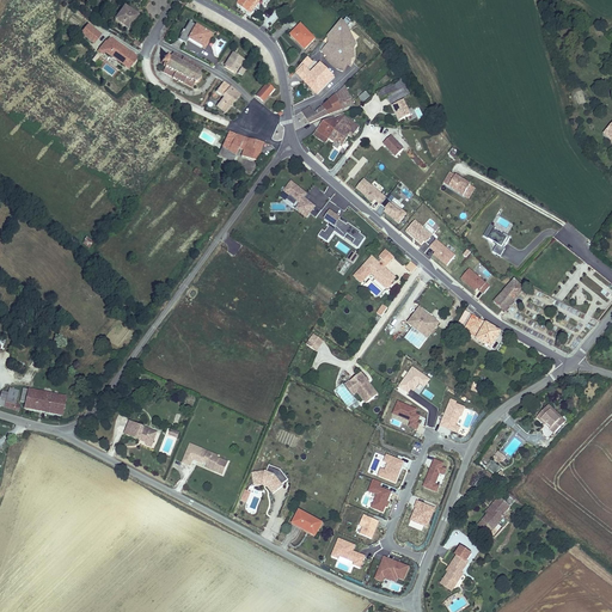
[(239,0),(238,2),(251,13),(262,0),(265,0),(269,2),(270,0),(239,0)]
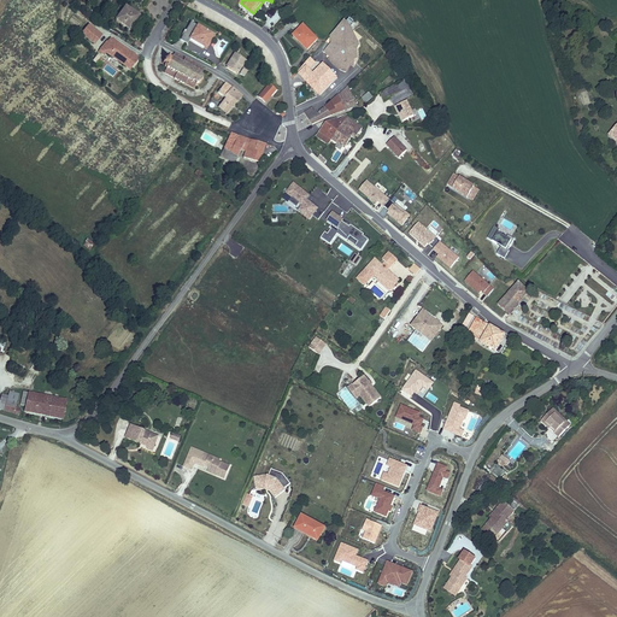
[(127,5),(115,21),(130,31),(141,16),(127,5)]
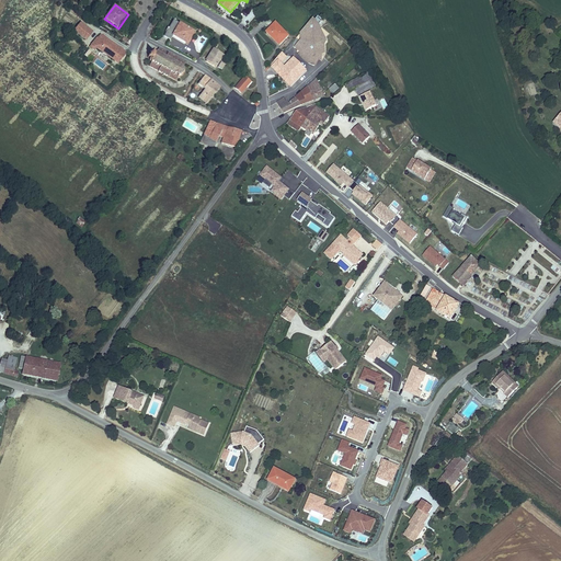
[(312,19),(301,31),(305,36),(300,39),(295,47),(300,53),(298,54),(301,58),(309,63),(309,65),(315,67),(318,60),(318,59),(318,58),(322,55),(325,53),(324,45),(327,41),(319,25),(312,19)]
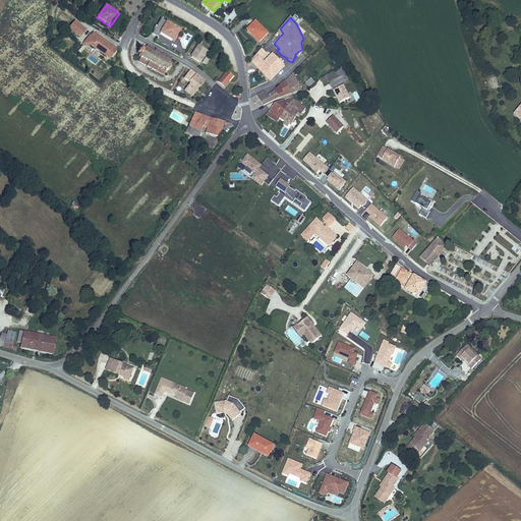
[(162,18),(153,34),(159,38),(161,34),(164,36),(164,37),(171,42),(172,40),(175,42),(182,30),(167,20),(167,21),(162,18)]
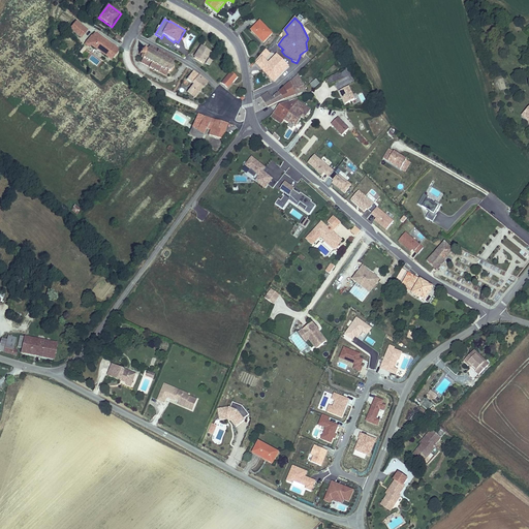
[(82,38),(89,29),(78,21),(69,29),(82,38)]
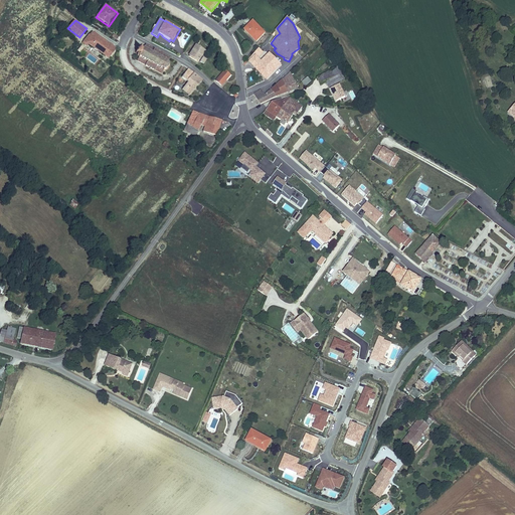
[(266,32),(252,20),(243,29),(255,42),(266,32)]
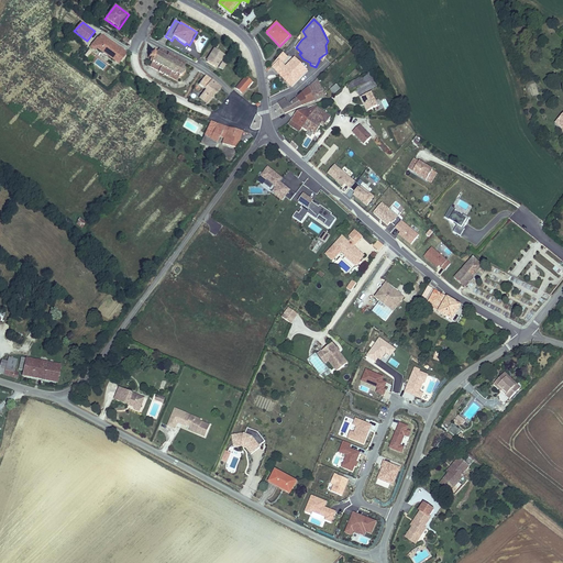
[(121,64),(129,53),(102,34),(100,37),(99,36),(91,47),(96,51),(98,48),(121,64)]
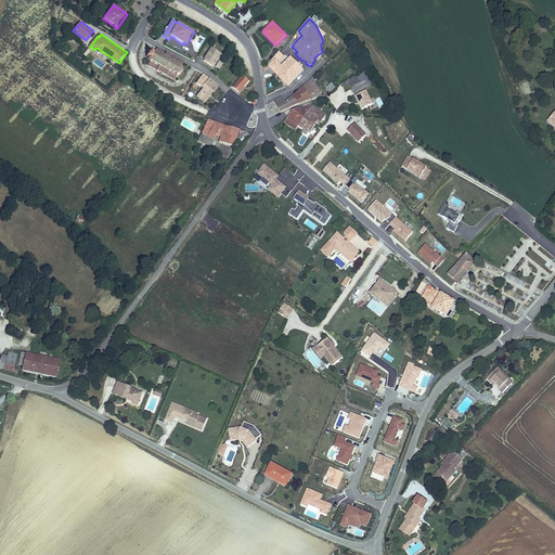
[(149,62),(158,66),(156,71),(156,72),(160,74),(159,75),(160,75),(162,74),(167,77),(167,76),(175,80),(177,76),(180,74),(180,75),(181,74),(181,73),(182,71),(184,69),(183,68),(182,69),(182,66),(182,65),(181,65),(183,61),(176,57),(177,56),(175,55),(175,56),(171,55),(171,54),(170,53),(170,54),(167,53),(167,52),(166,52),(156,48),(154,51),(151,50),(150,53),(149,52),(147,51),(146,51),(147,52),(146,55),(144,56),(144,57),(146,57),(145,61),(149,62)]
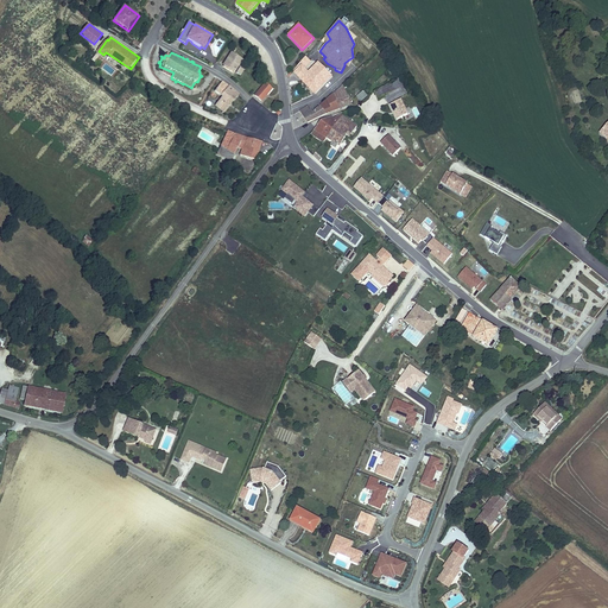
[(232,52),(222,67),(235,74),(245,59),(232,52)]
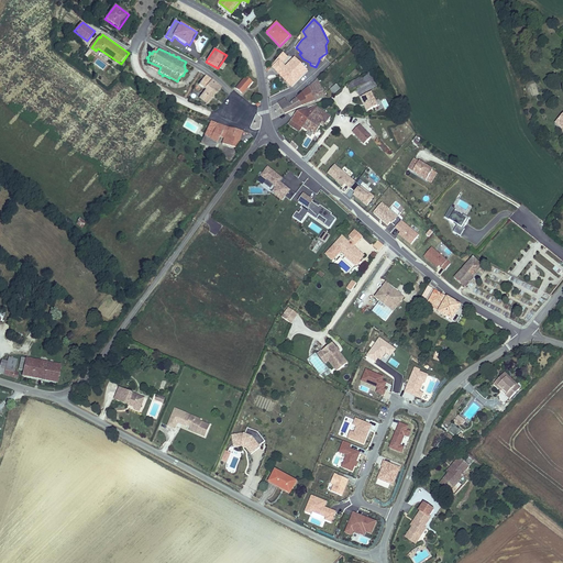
[(94,62),(98,56),(91,50),(86,56),(94,62)]
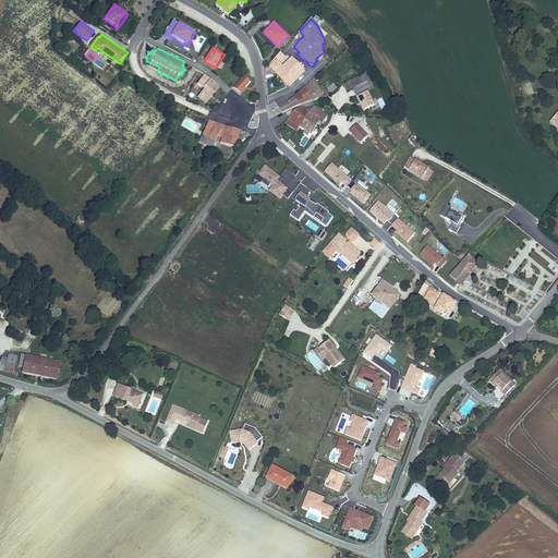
[(280,52),(270,63),(271,64),(268,67),(289,86),(305,70),(291,57),(282,65),(278,61),(280,59),(281,61),(284,57),(280,52)]
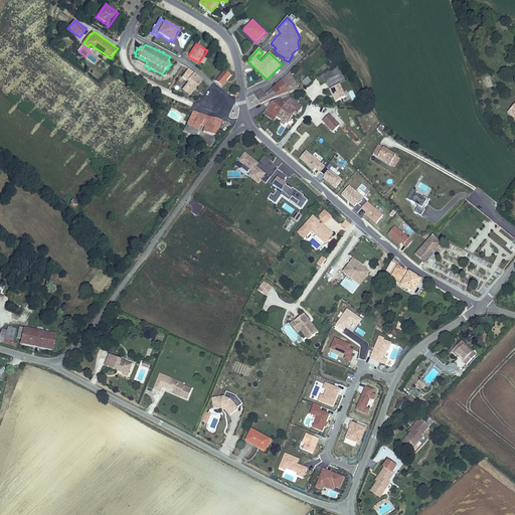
[(138,57),(136,61),(145,65),(147,61),(138,57)]
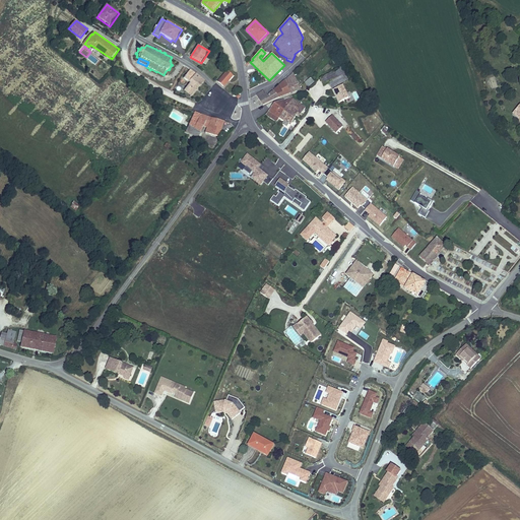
[(348,80),(341,67),(320,78),(323,85),(329,82),(332,88),(348,80)]
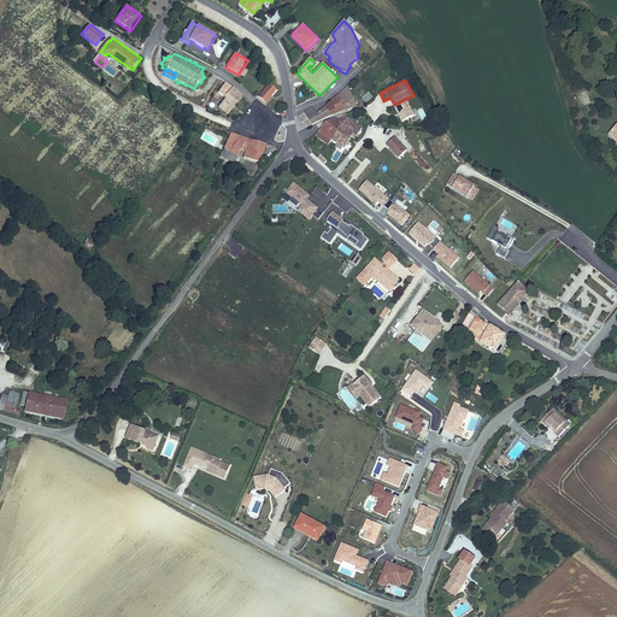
[(218,109),(228,116),(244,95),(225,82),(218,93),(225,98),(218,109)]
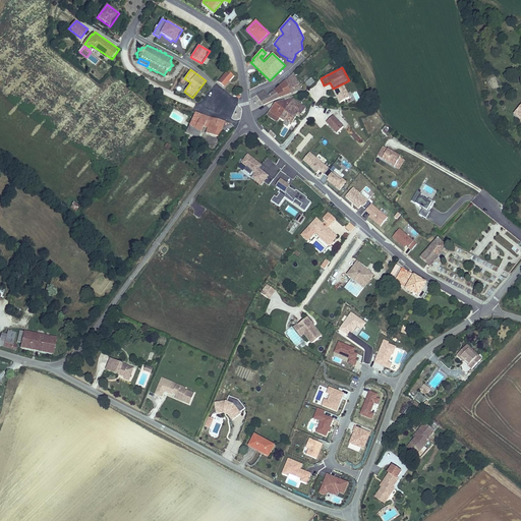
[(235,76),(228,70),(218,80),(225,87),(235,76)]
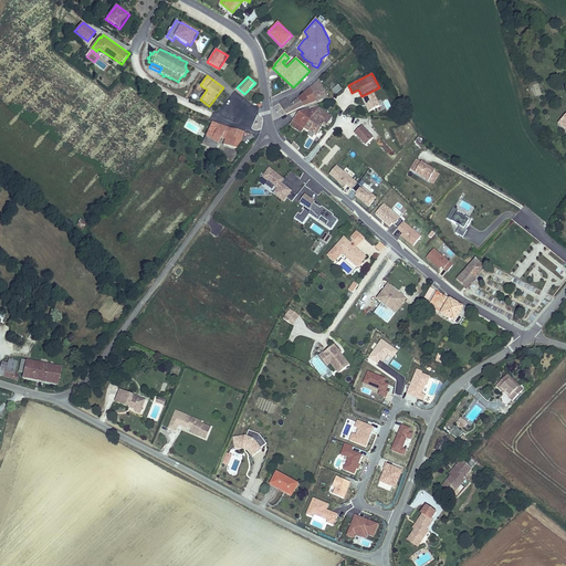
[(310,88),(317,102),(327,97),(320,80),(310,88)]
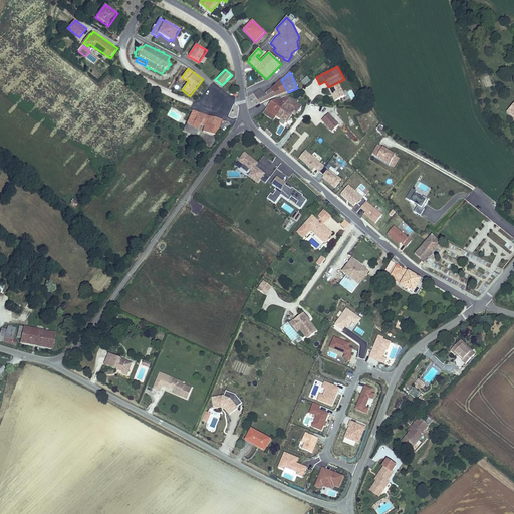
[(310,81),(307,77),(301,82),(304,85),(310,81)]
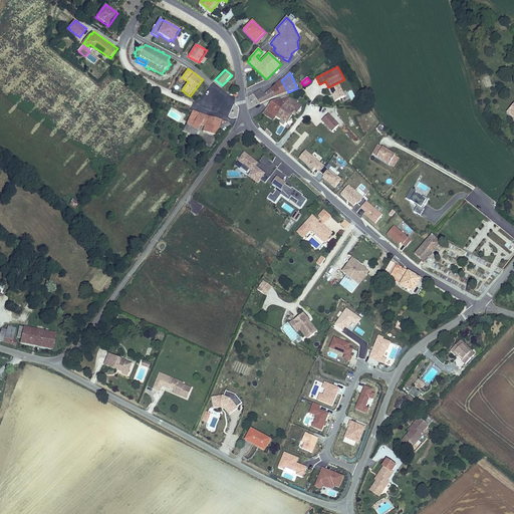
[(271,89),(275,97),(288,92),(281,80),(271,89)]
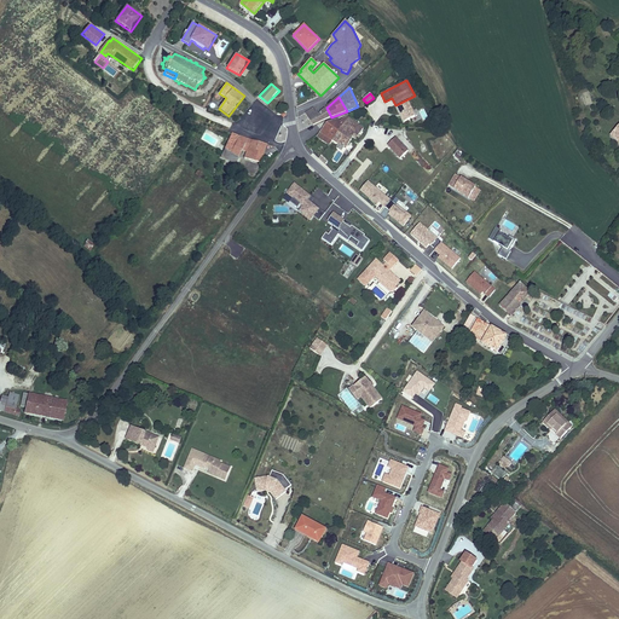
[(404,123),(416,116),(409,102),(395,108),(404,123)]
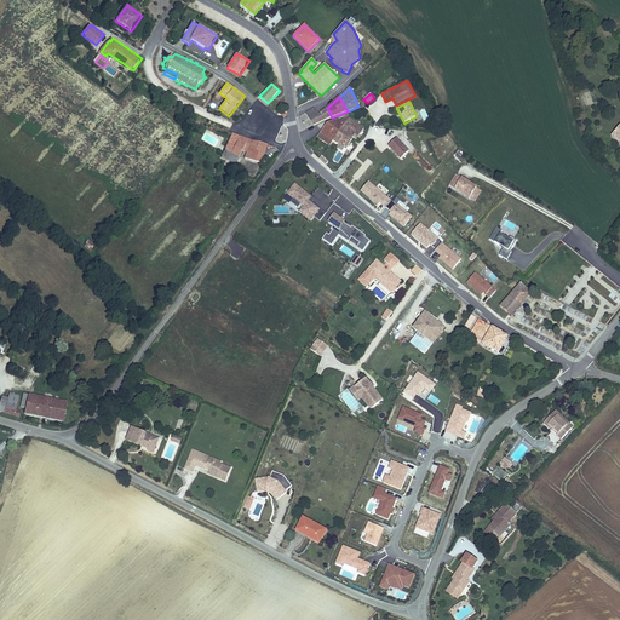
[(332,118),(327,108),(317,114),(314,109),(305,114),(314,125),(332,118)]
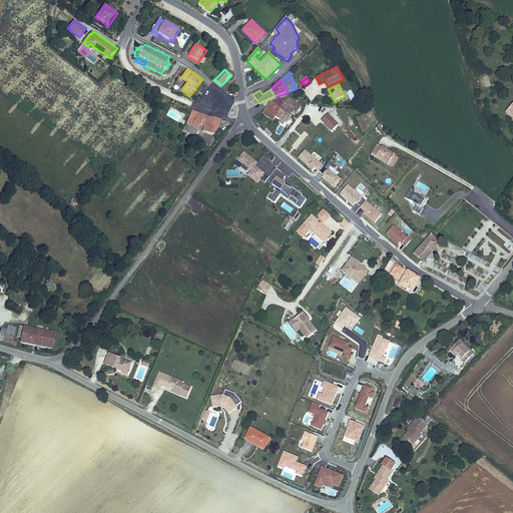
[(295,116),(301,106),(288,97),(282,101),(285,105),(276,117),(280,120),(279,122),(284,125),(285,123),(287,124),(293,115),(295,116)]
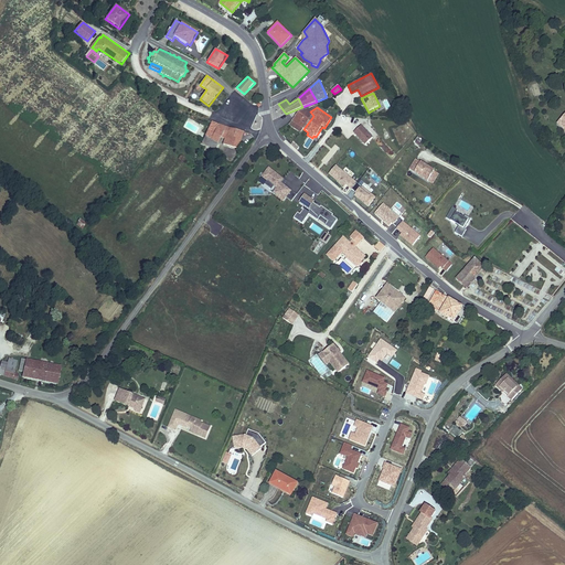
[(308,109),(298,113),(291,121),(299,125),(296,130),(301,134),(304,129),(313,116),(310,112),(308,109)]
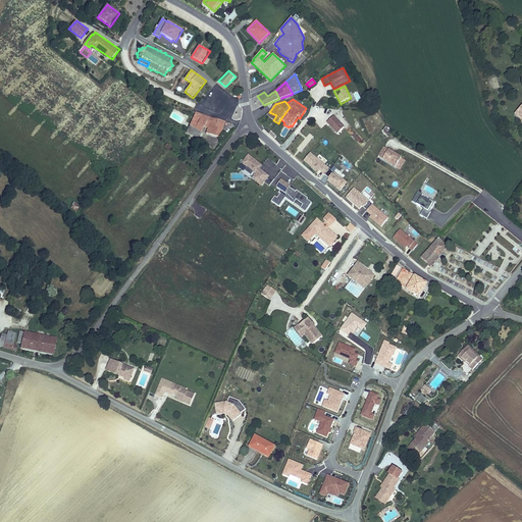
[(210,117),(196,112),(193,118),(200,120),(198,126),(205,128),(206,126),(210,117)]
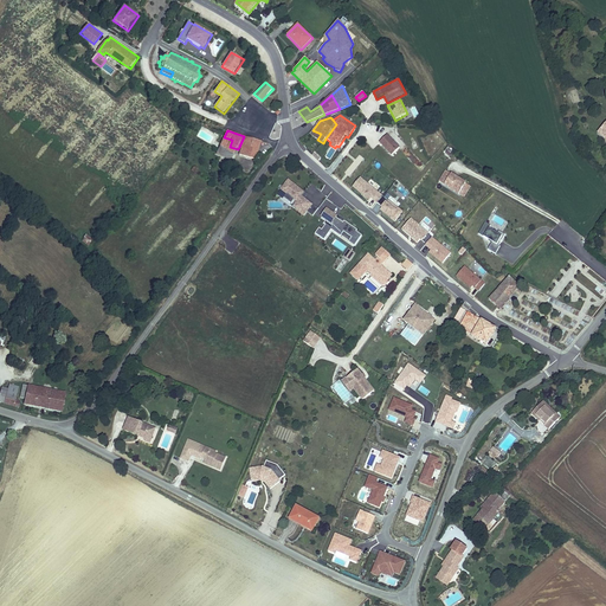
[(313,130),(309,135),(317,140),(321,134),(313,130)]
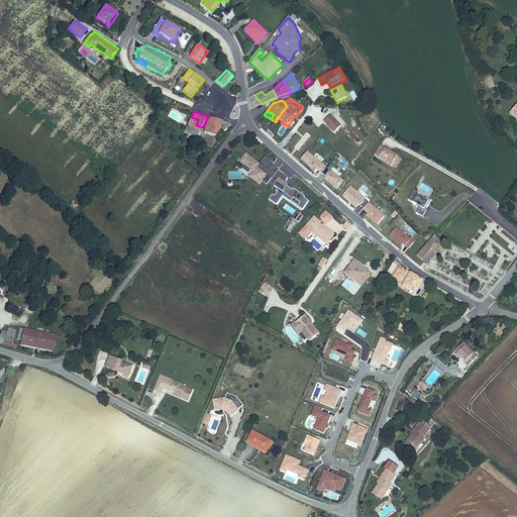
[(323,122),(333,133),(340,126),(330,115),(323,122)]
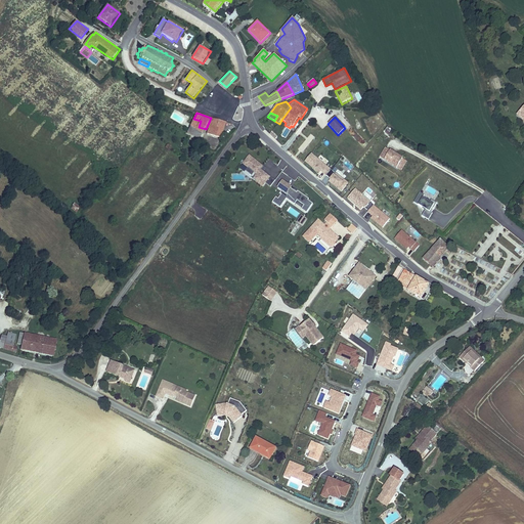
[(226,122),(211,118),(207,127),(205,132),(220,138),(226,122)]
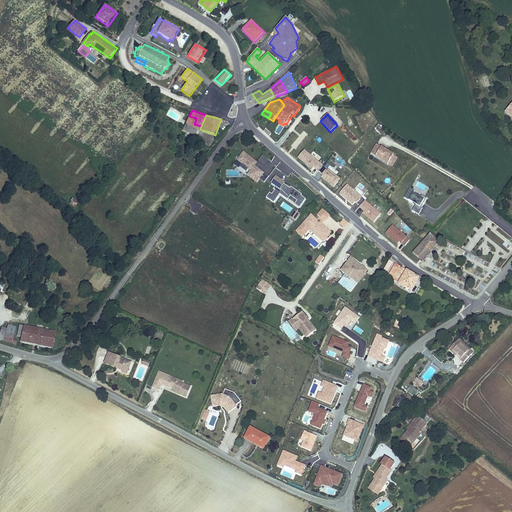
[(187,121),(183,130),(187,132),(191,123),(187,121)]
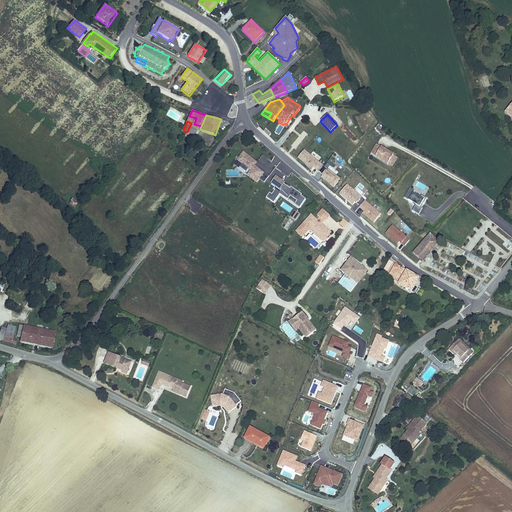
[(191,123),(187,132),(196,136),(199,132),(200,129),(201,126),(194,124),(191,123)]
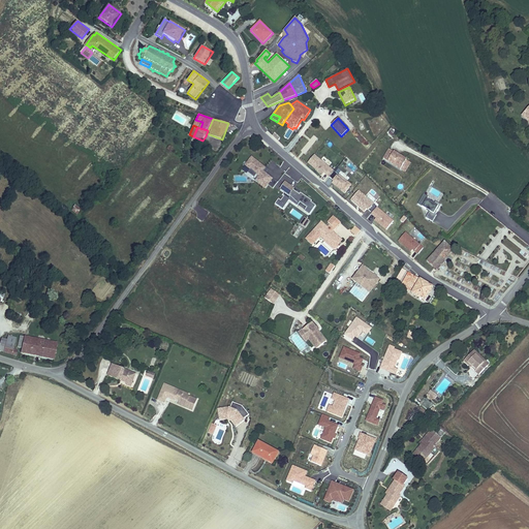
[(407,159),(389,149),(382,158),(405,173),(411,163),(406,160),(407,159)]
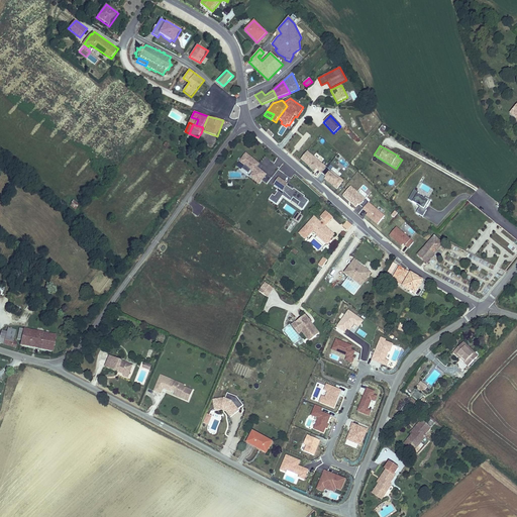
[(326,167),(307,151),(300,160),(315,172),(316,170),(321,174),(326,167)]
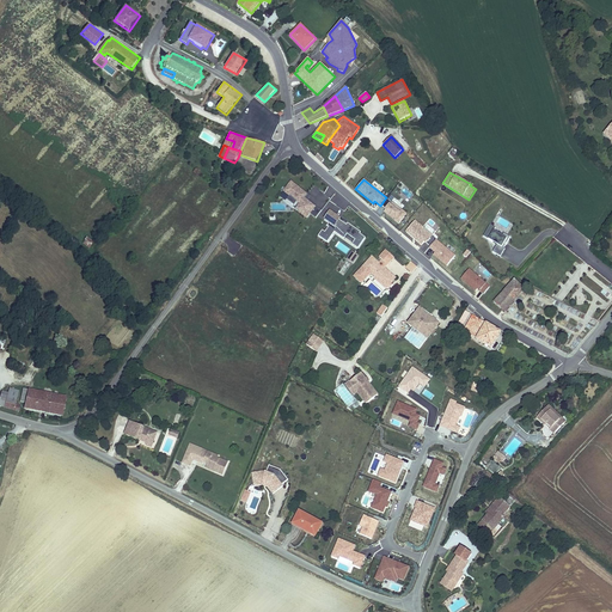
[(307,195),(291,182),(282,193),(288,196),(286,200),(294,206),(297,202),(299,204),(295,209),(306,219),(310,214),(316,219),(322,212),(305,199),(307,195)]
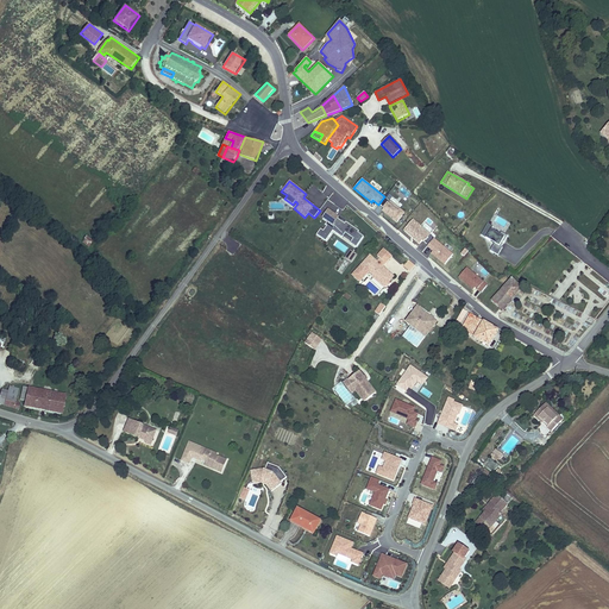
[(406,213),(390,201),(389,203),(387,202),(382,208),(383,209),(381,212),(396,224),(406,213)]
